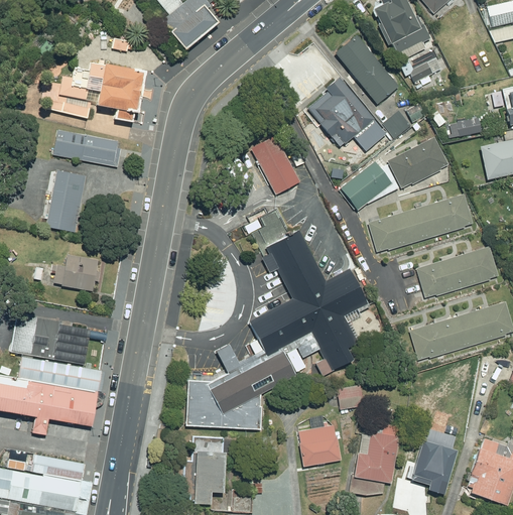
[(155,0),(169,17),(161,24),(170,35),(184,52),(217,26),(206,12),(211,8),(208,5),(213,0),(190,0),(183,6),(177,0),(155,0)]
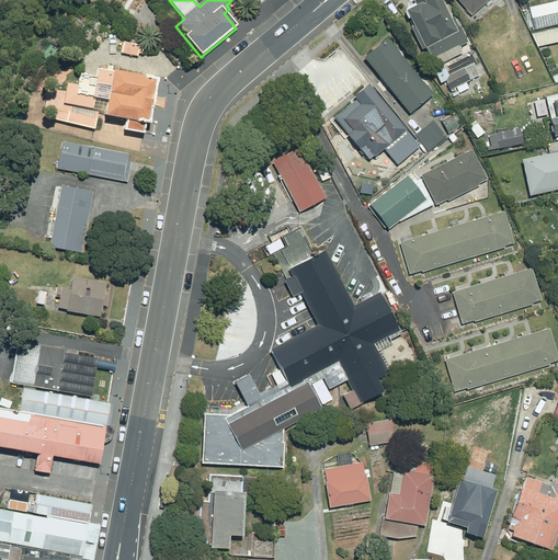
[(407,9),(416,24),(412,26),(423,48),(428,46),(434,57),(460,44),(460,46),(468,42),(459,25),(457,26),(443,0),(424,0),(425,1),(422,3),(421,1),(407,9)]
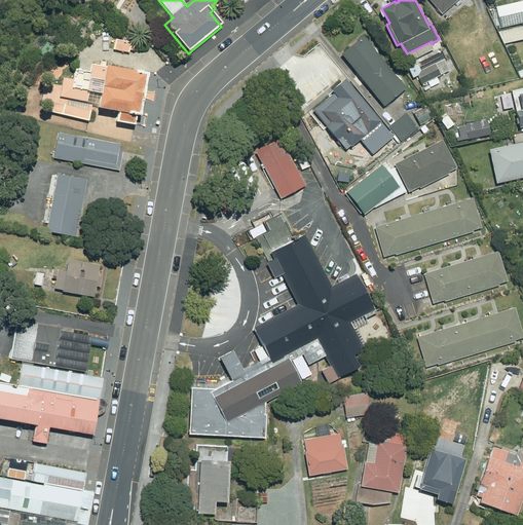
[(468,0),(432,0),(447,17),(469,0),(468,0)]
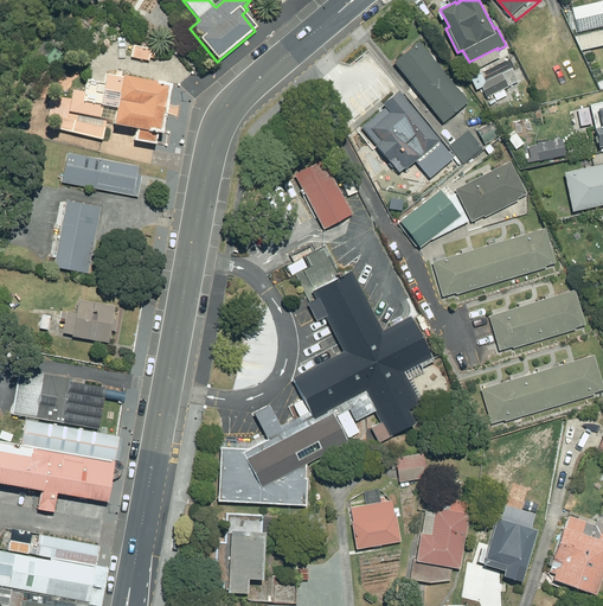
[(602,1),(573,8),(578,32),(602,26),(602,1)]
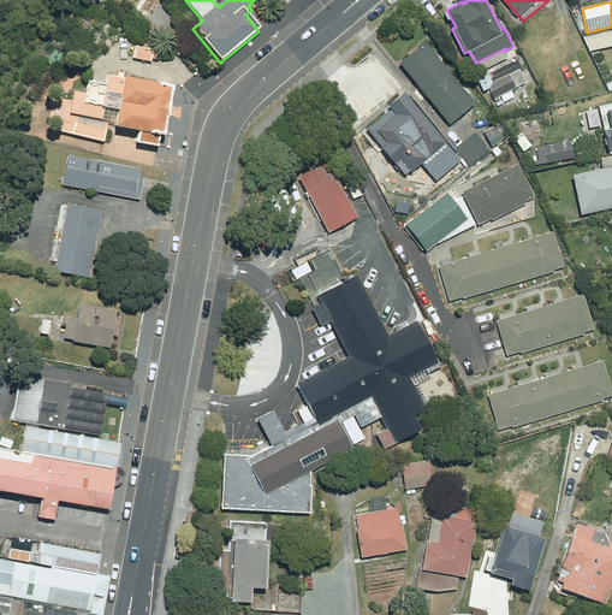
[(611,30),(586,36),(593,51),(611,47),(611,30)]
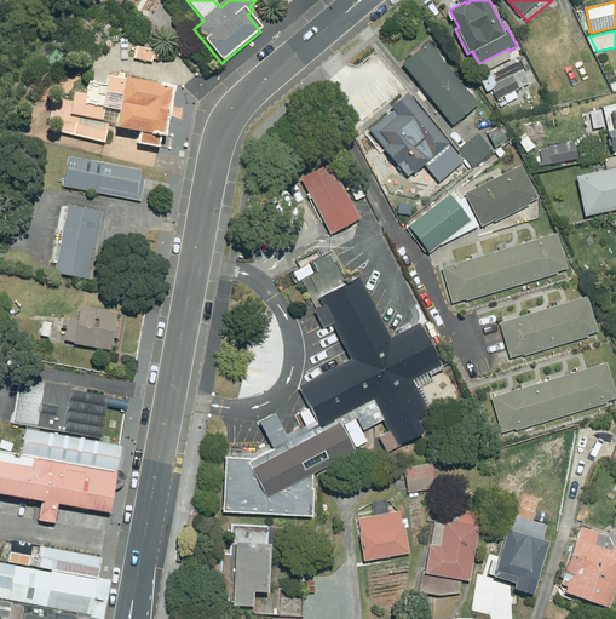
[(479,103),(427,41),(402,63),(454,124),(479,103)]
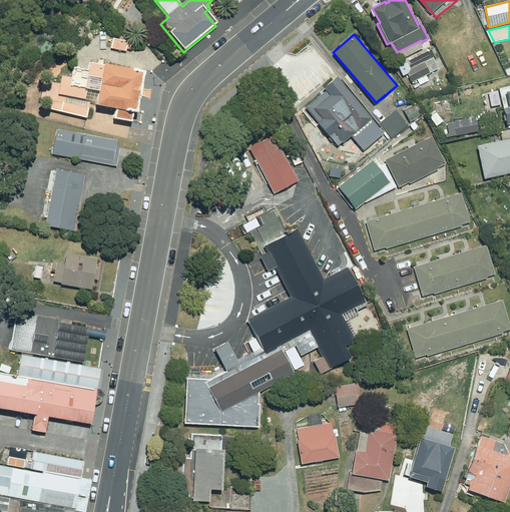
[(114,41),(112,50),(127,53),(127,50),(131,50),(132,44),(114,41)]
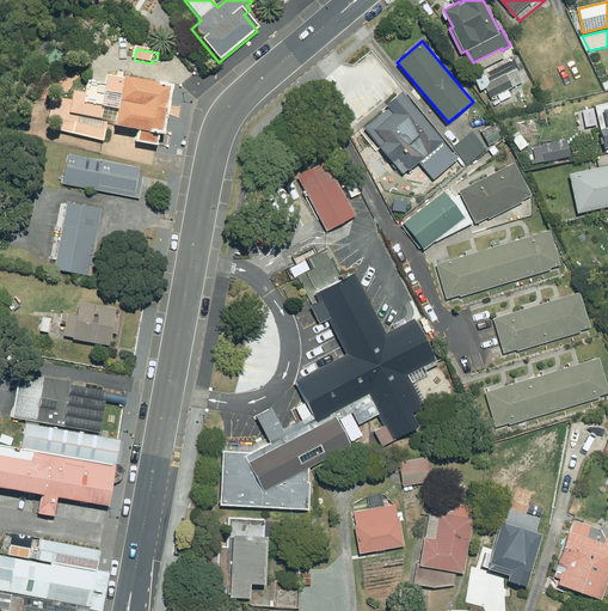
[(358,107),(368,118),(362,123),(376,141),(382,136),(392,148),(401,142),(413,157),(423,150),(421,147),(427,142),(427,135),(418,127),(427,120),(385,69),(369,83),(376,92),(358,107)]
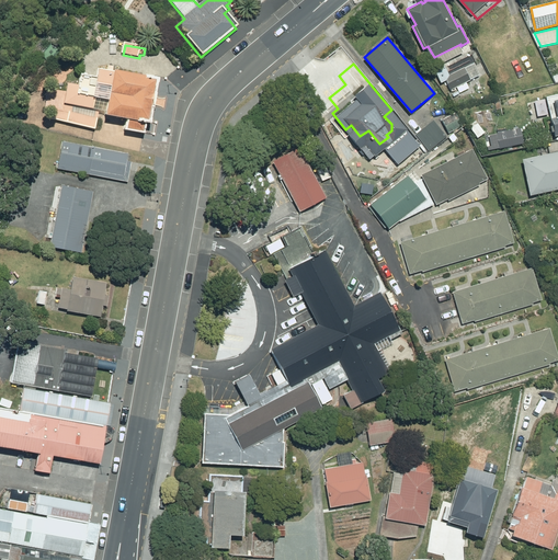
[(471,80),(465,67),(446,77),(452,90),(458,87),(462,92),(470,88),(467,82),(471,80)]
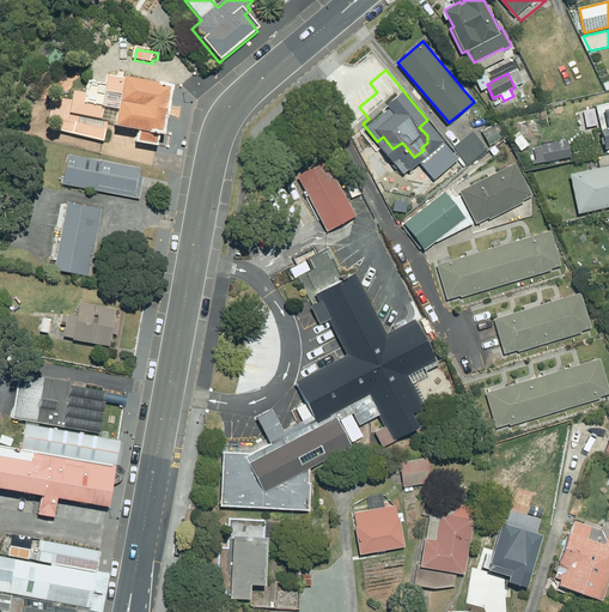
[(99,122),(113,125),(111,131),(135,134),(134,145),(156,150),(157,139),(159,139),(168,91),(105,80),(104,88),(87,85),(85,96),(73,94),(69,116),(78,117),(77,123),(59,120),(56,132),(104,143),(108,131),(98,128),(99,122)]
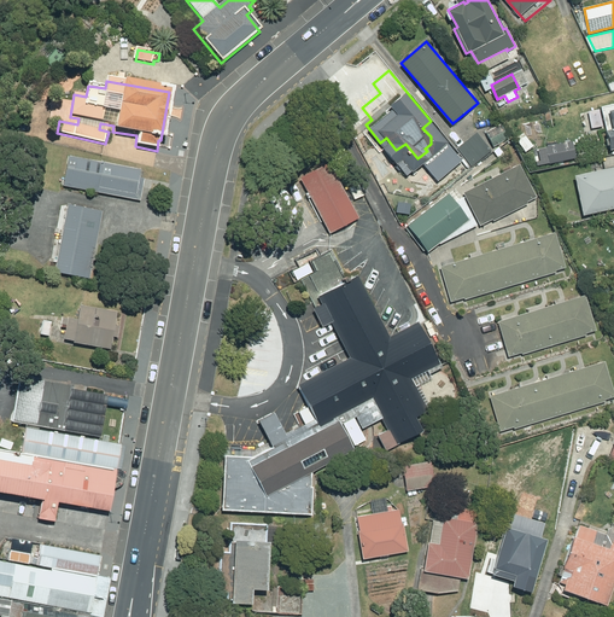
[(613,103),(602,105),(608,129),(606,129),(610,150),(613,149),(613,103)]
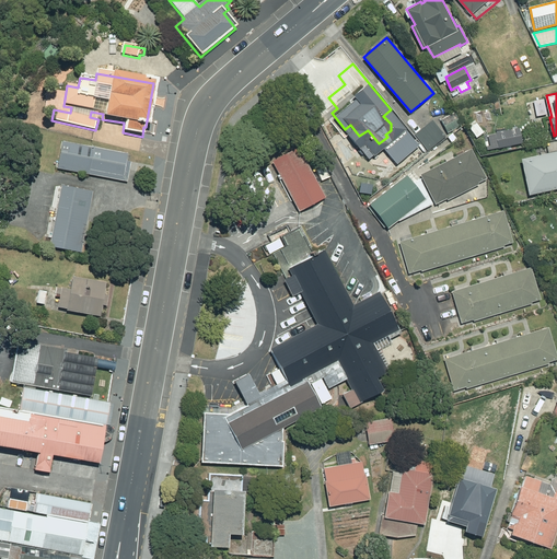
[(456,113),(442,120),(450,134),(464,126),(456,113)]
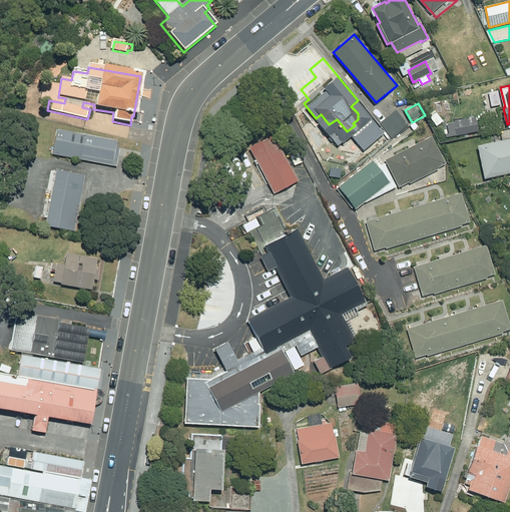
[(398,109),(381,123),(394,138),(410,125),(398,109)]
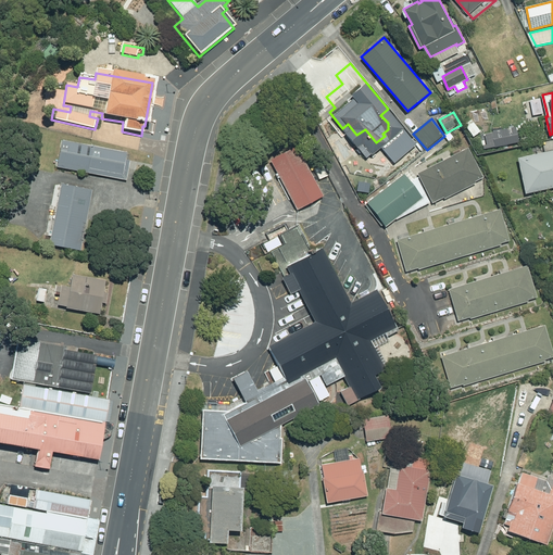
[(63,139),(58,166),(128,180),(132,161),(126,159),(127,152),(63,139)]
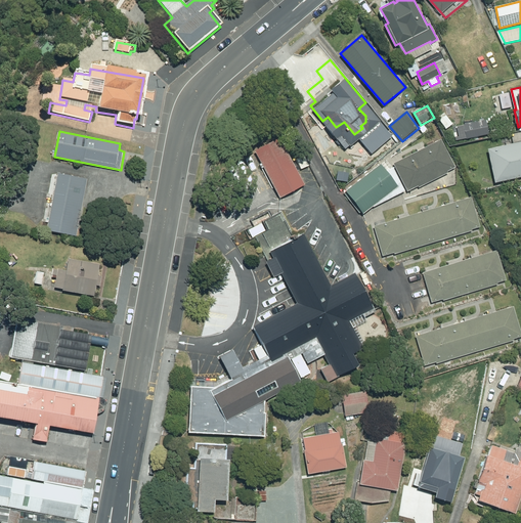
[(279,137),(254,150),(280,198),(305,183),(279,137)]
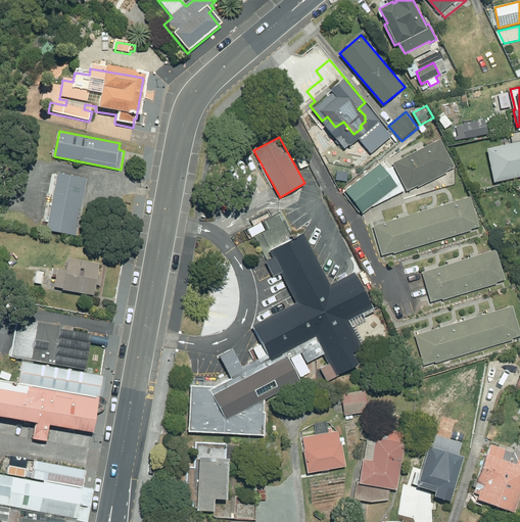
[(396,167),(386,172),(380,163),(343,191),(362,215),(377,202),(378,204),(408,189),(409,190),(419,185),(420,187),(450,172),(448,170),(456,167),(441,139),(394,162),(396,167)]
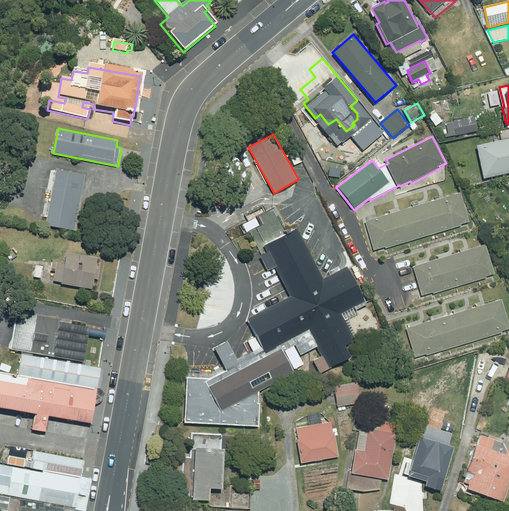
[(508,137),(476,145),(483,178),(508,172),(508,137)]
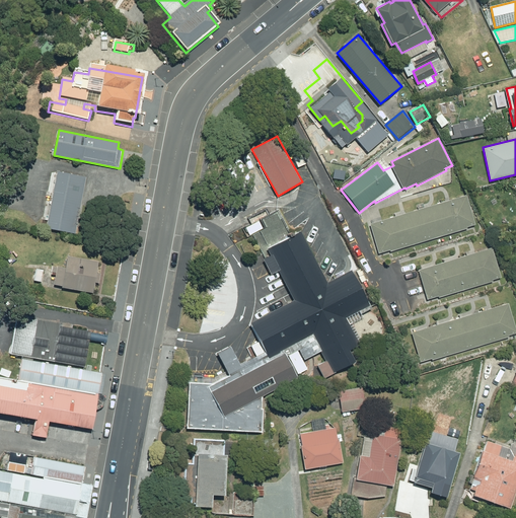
[(324,166),(335,185),(345,178),(335,160),(324,166)]
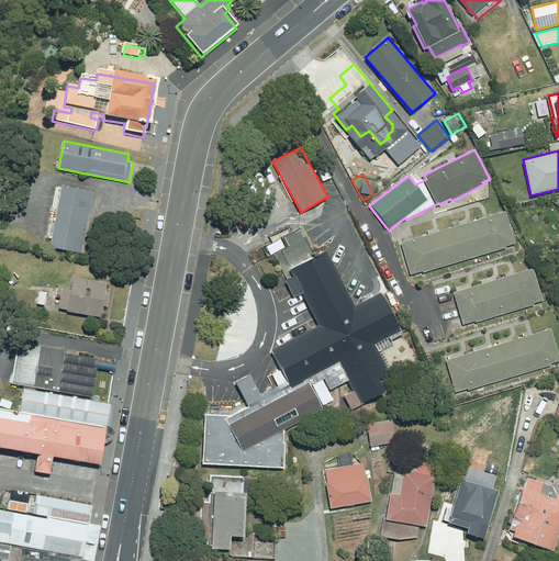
[(381,182),(375,188),(378,193),(384,188),(381,182)]
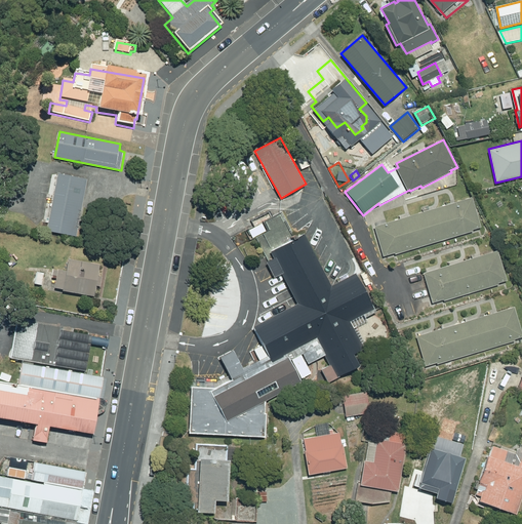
[(58,173),(47,231),(77,237),(88,178),(58,173)]
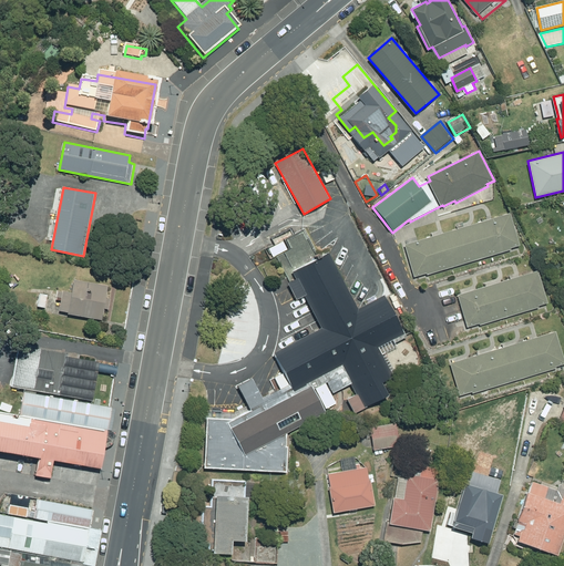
[(512,213),(494,218),(504,251),(512,249),(512,248),(522,245),(512,213)]
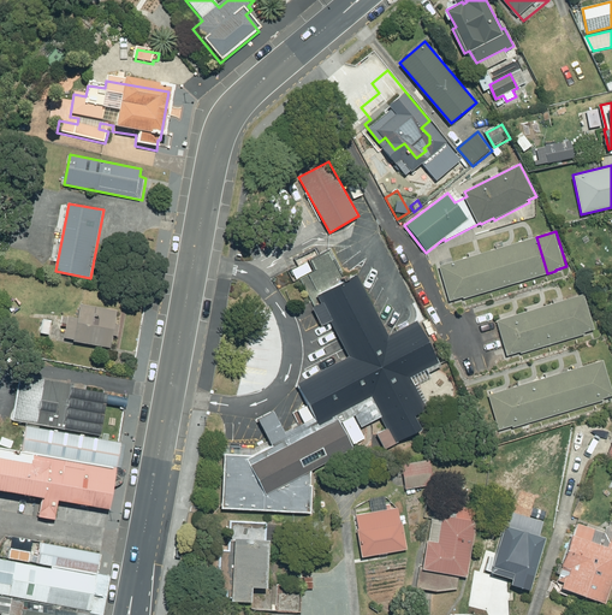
[(536,237),(510,246),(521,282),(547,273),(536,237)]
